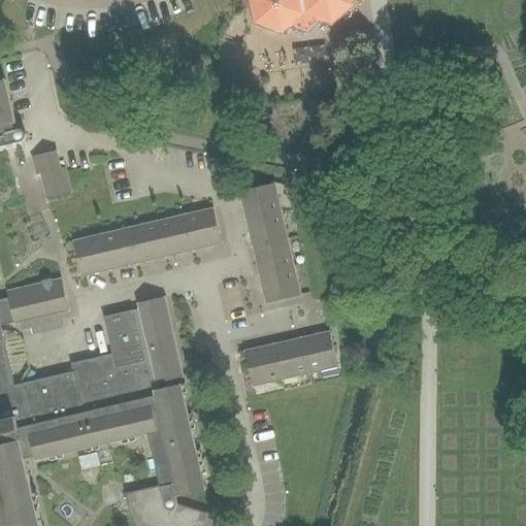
[(249,0),(251,7),(253,22),(281,32),(292,22),(305,27),(317,18),(330,23),(353,3),(352,0),(249,0)]
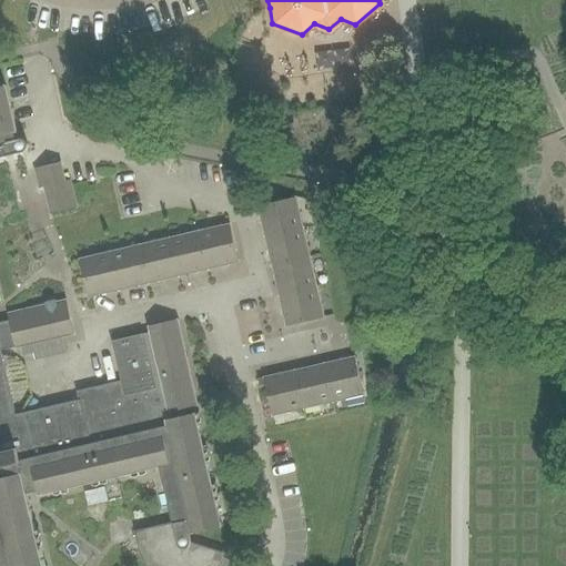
[(13,139),(11,131),(16,130),(4,84),(0,86),(0,565),(42,565),(23,483),(34,481),(37,494),(167,464),(172,488),(169,489),(175,519),(133,529),(138,549),(145,565),(218,565),(226,553),(190,541),(190,539),(188,533),(221,525),(194,412),(188,413),(185,406),(196,404),(177,317),(147,324),(149,333),(142,334),(142,332),(111,340),(122,390),(80,400),(80,398),(14,414),(0,353),(0,349),(14,345),(14,346),(30,343),(62,335),(73,333),(64,297),(54,301),(54,297),(43,301),(43,303),(7,312),(8,319),(0,321),(0,157),(21,151),(23,150),(24,149),(26,148),(26,145),(27,144),(26,143),(26,141),(24,140),(23,139),(22,138),(20,138),(18,138),(13,139)]
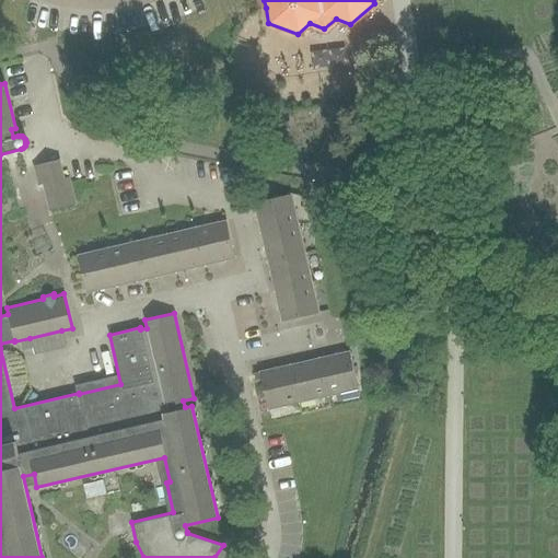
[(62,177),(58,159),(33,165),(37,184),(43,183),(48,210),(74,204),(68,176),(62,177)]
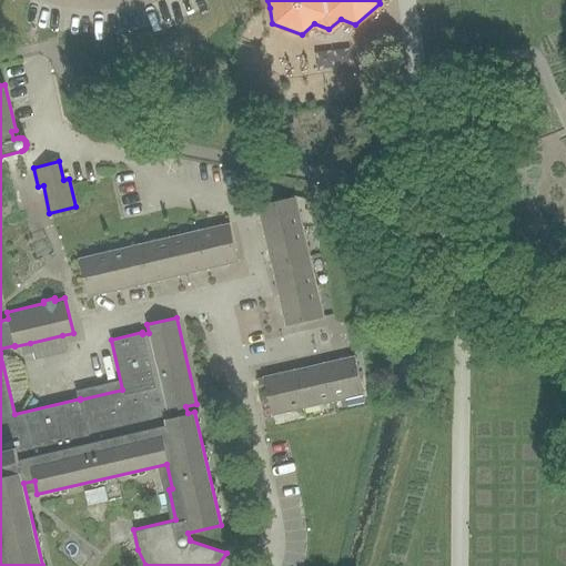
[(295,195),(256,204),(263,234),(302,225),(295,195)]
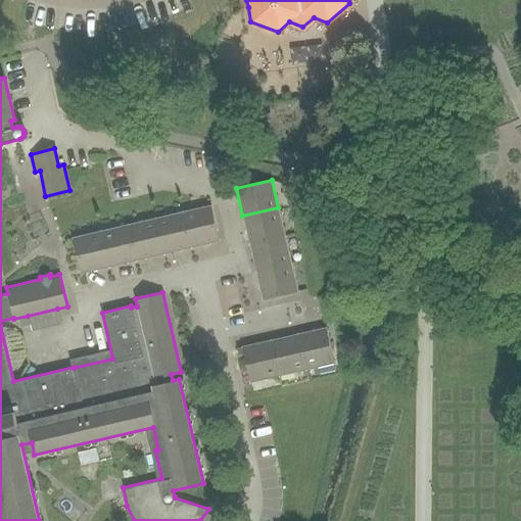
[(210,204),(183,210),(191,246),(219,240),(210,204)]
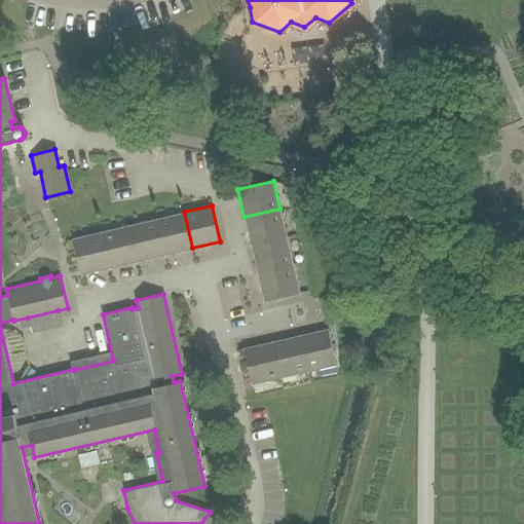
[(279,209),(244,217),(250,245),(286,236),(279,209)]
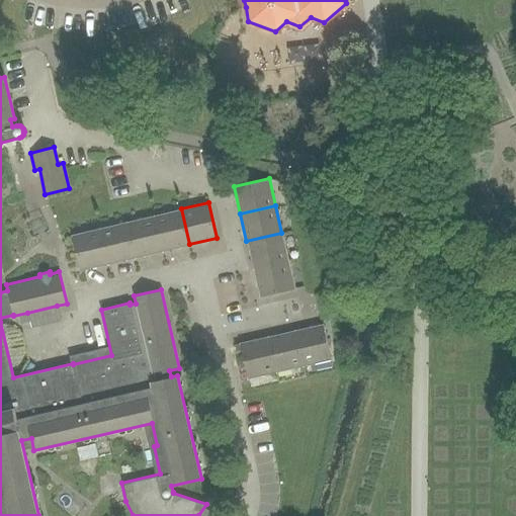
[(181,208),(154,216),(162,251),(189,244),(181,208)]
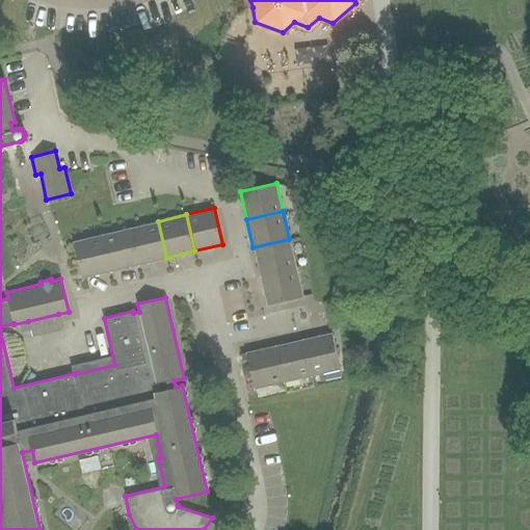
[(158,221),(129,228),(138,264),(166,258),(158,221)]
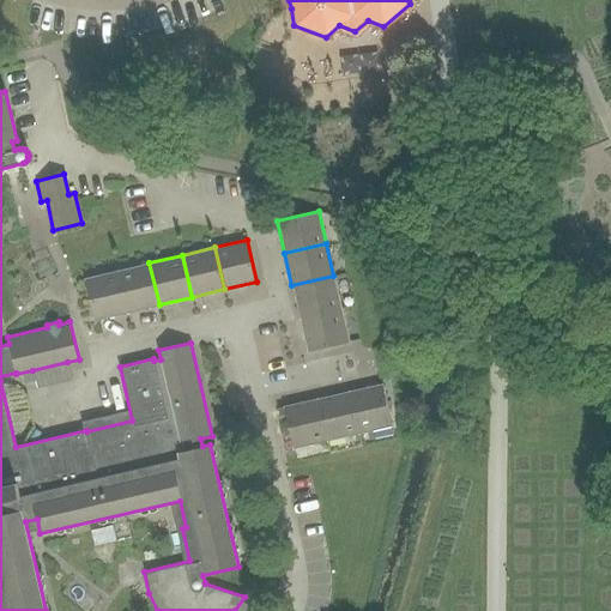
[(149,262),(116,271),(126,312),(159,304),(149,262)]
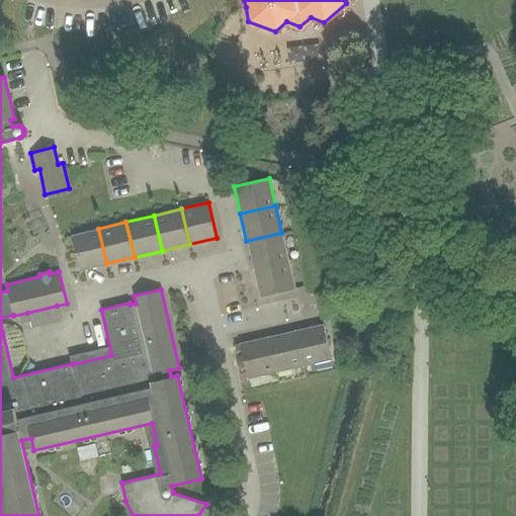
[(98,229),(71,235),(79,270),(106,263),(98,229)]
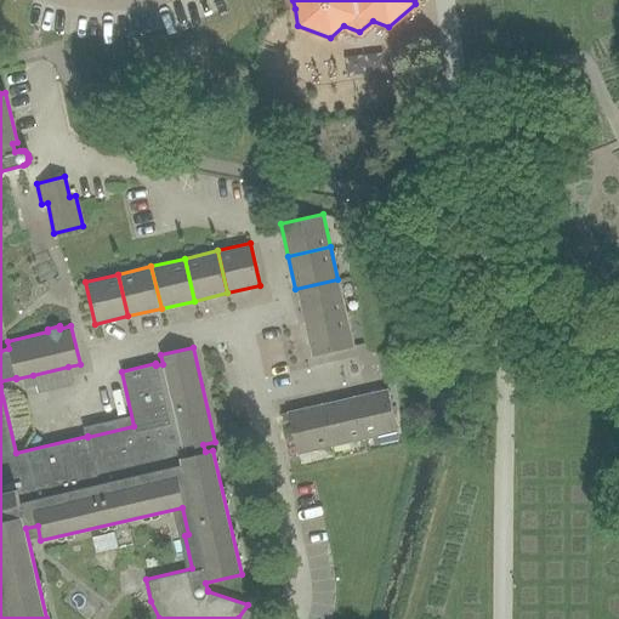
[(338,279),(295,289),(304,323),(346,312),(338,279)]
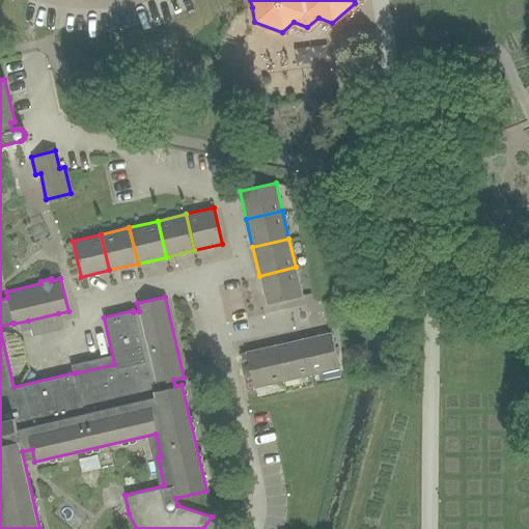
[(296,267),(259,276),(266,304),(302,296),(296,267)]
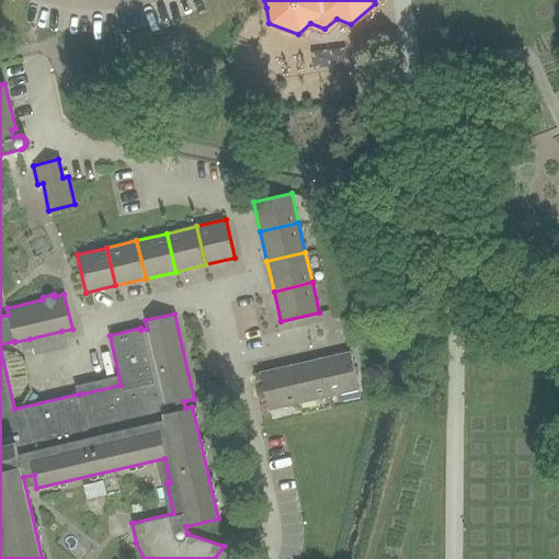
[(33,353),(66,345),(61,331),(30,339),(33,353)]
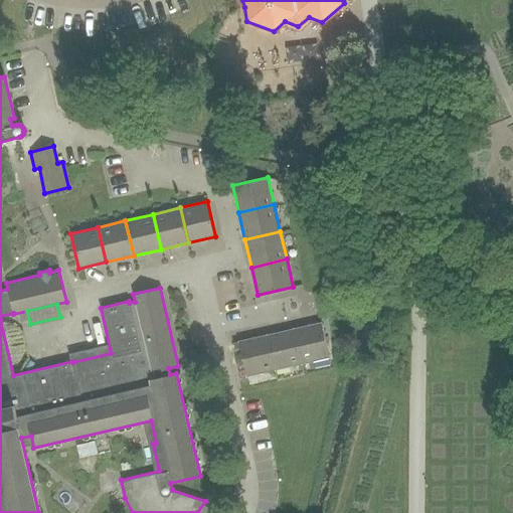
[(321,322),(293,328),(301,363),(329,357),(321,322)]
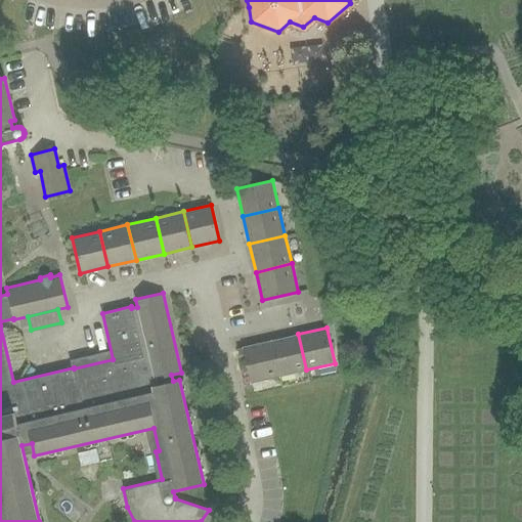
[(298,334),(270,340),(278,376),(306,370),(298,334)]
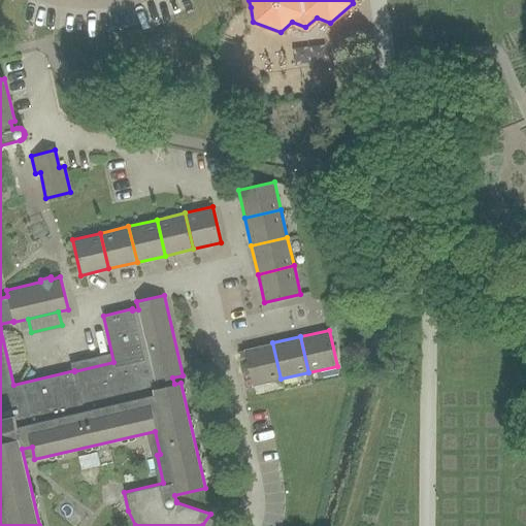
[(272,342),(244,349),(253,385),(281,379),(272,342)]
